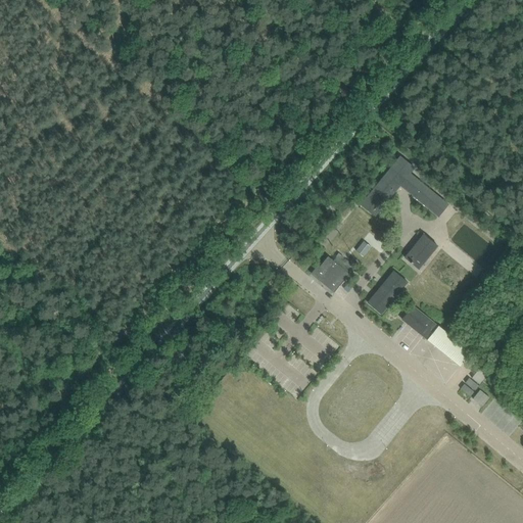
[(400,185),(438,217),(448,204),(410,174),(415,168),(400,156),(361,204),(375,216),(400,185)]
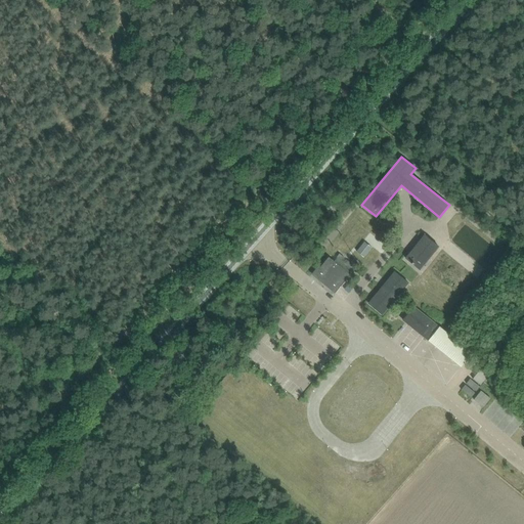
[(454,214),(447,223),(455,229),(463,220),(454,214)]
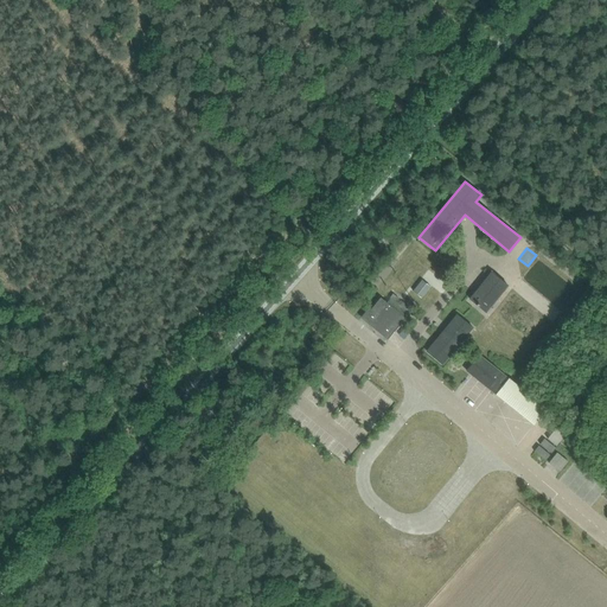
[(486,313),(508,286),(492,273),(470,299),(486,313)]
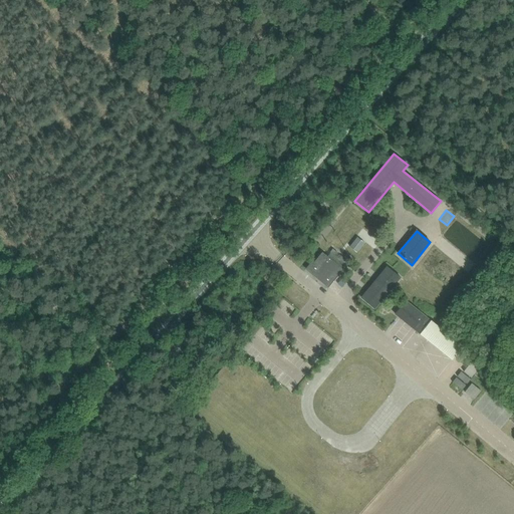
[(305,269),(308,271),(328,287),(343,269),(322,252),(314,262),(312,260),(305,269)]
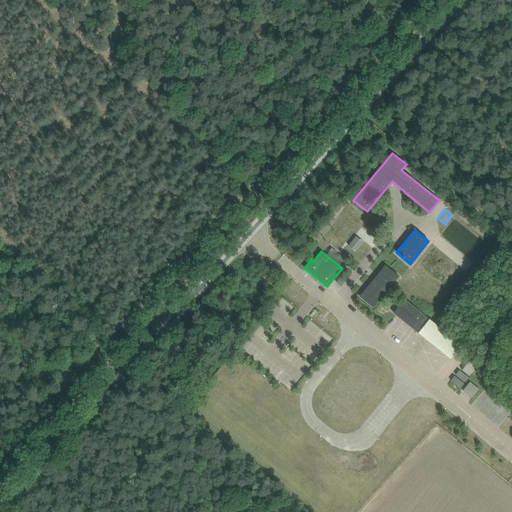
[(399,277),(385,265),(359,296),(373,308),(399,277)]
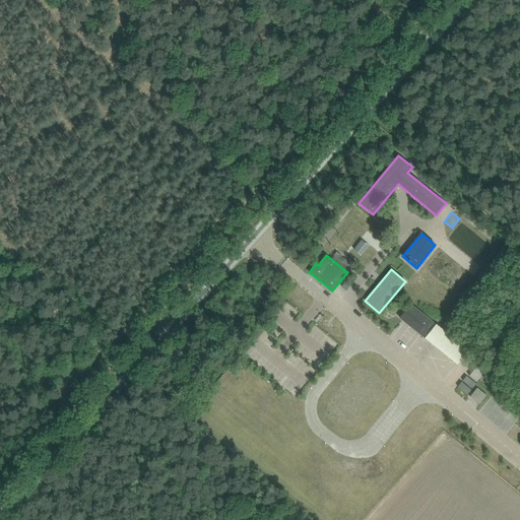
[(427,284),(416,276),(405,291),(415,299),(427,284)]
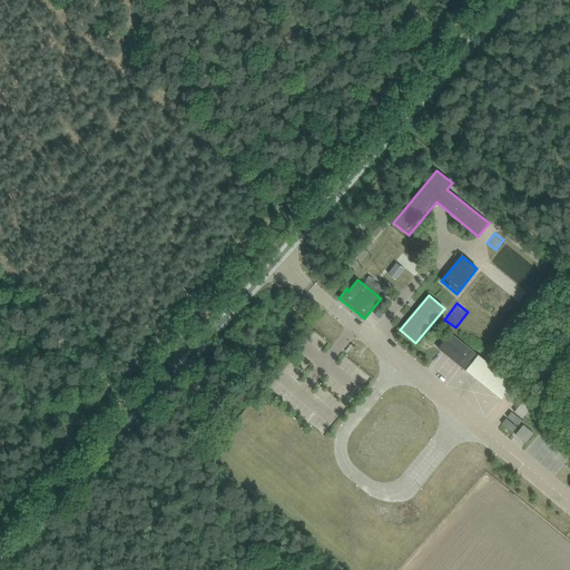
[(450,333),(438,349),(501,400),(513,384),(450,333)]
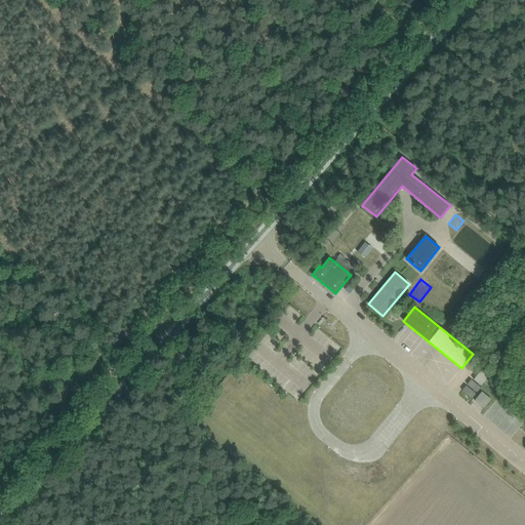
[(488,376),(480,371),(475,378),(482,385),(488,376)]
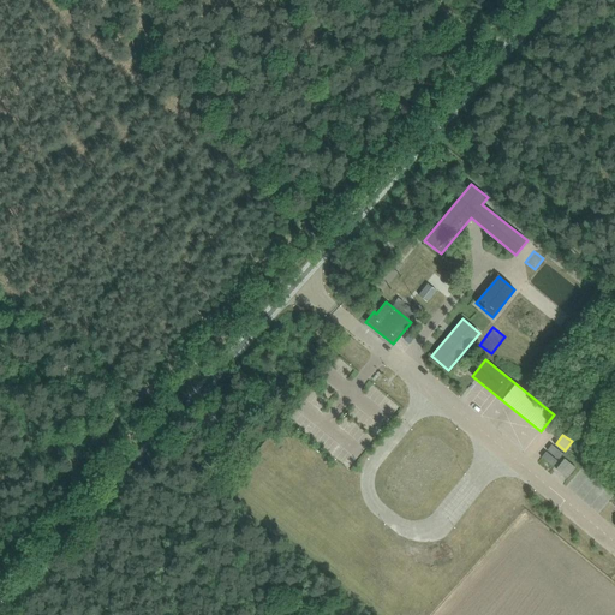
[(547,451),(559,459),(562,453),(551,445),(547,451)]
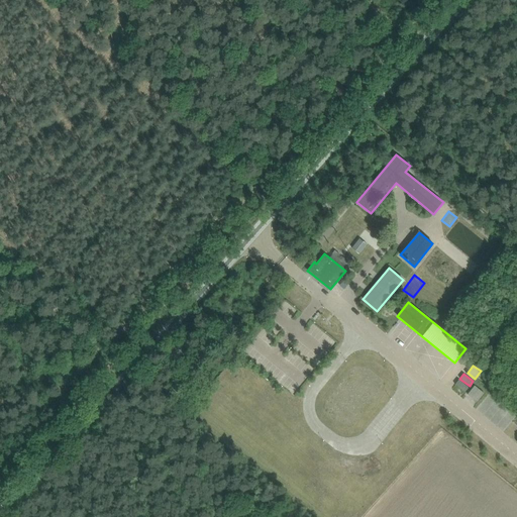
[(469,387),(458,379),(455,384),(464,391),(469,387)]
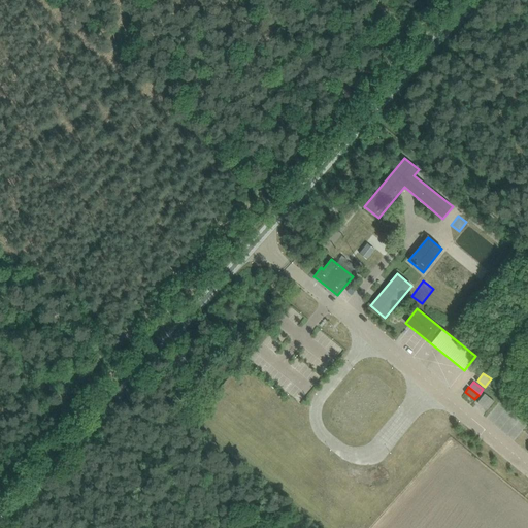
[(477,402),(487,410),(494,402),(485,394),(477,402)]
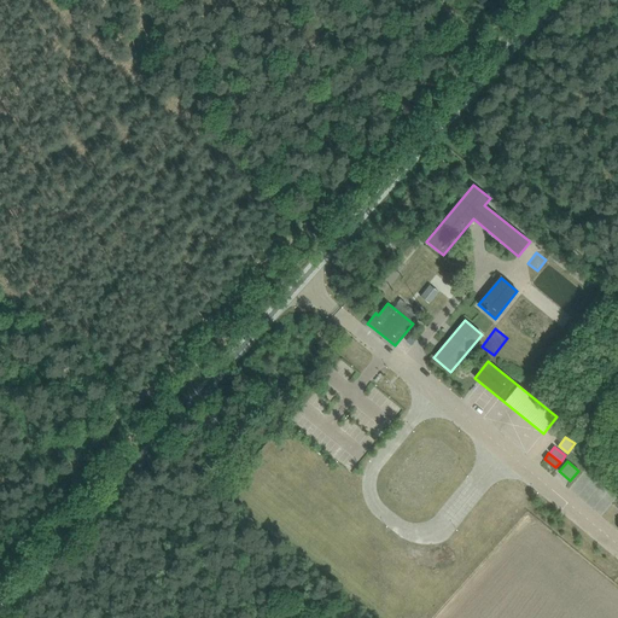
[(616,529),(617,526),(617,514),(613,511),(606,520),(616,529)]
